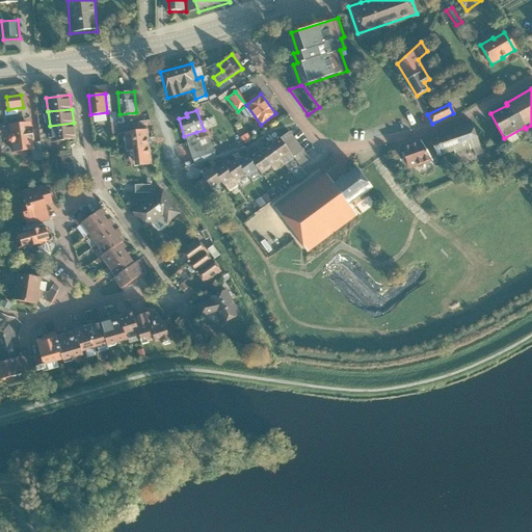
[(52,141),(76,138),(74,123),(50,126),(52,141)]
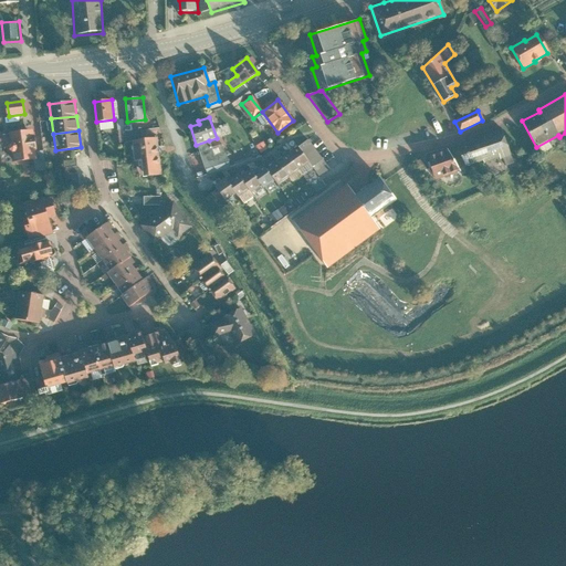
[(127,142),(135,140),(143,140),(142,130),(126,132),(127,142)]
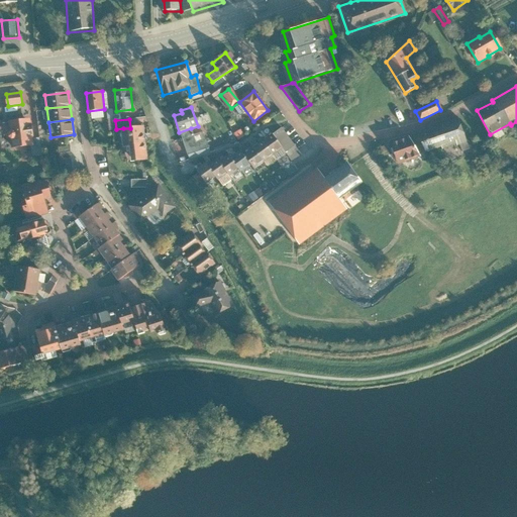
[(458,119),(419,133),(427,151),(441,146),(442,149),(458,143),(461,151),(470,149),(458,119)]
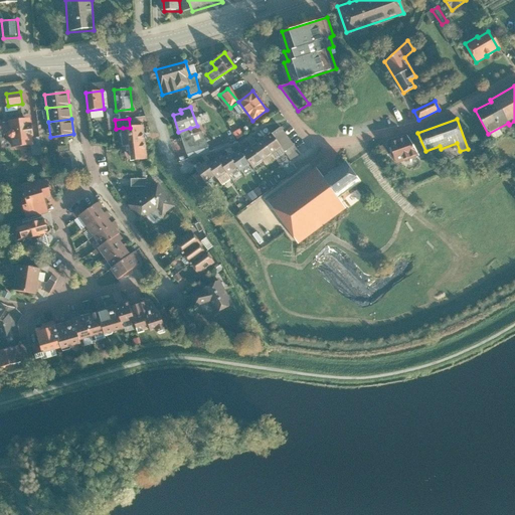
[(29,120),(10,122),(12,146),(31,144),(31,138),(29,120)]
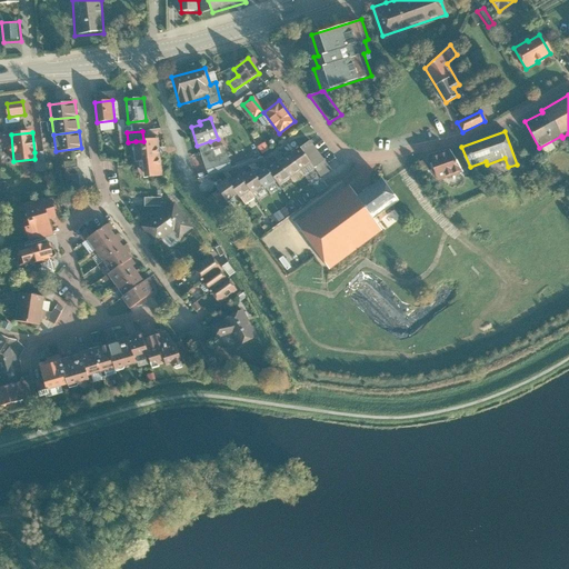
[(162,175),(158,139),(143,141),(136,141),(137,160),(145,160),(147,177),(162,175)]
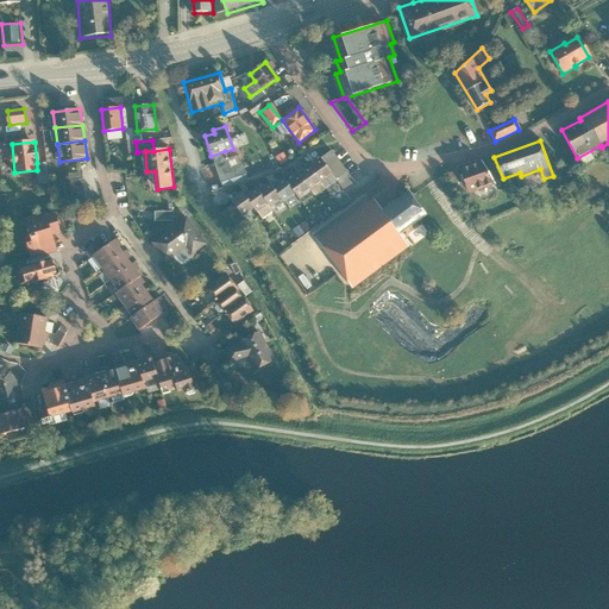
[(331,150),(320,158),(332,175),(344,189),(355,183),(331,150)]
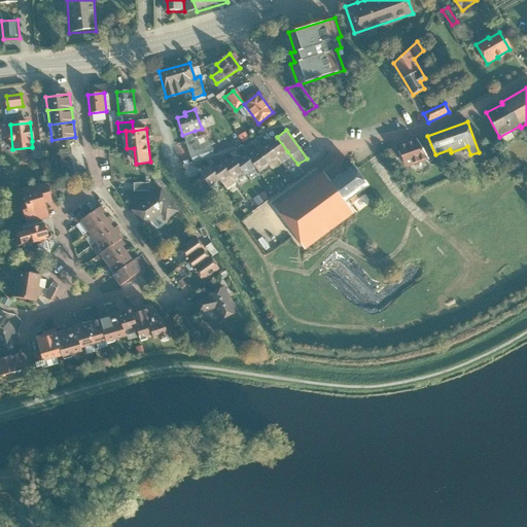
[(195,131),(182,135),(185,142),(197,138),(195,131)]
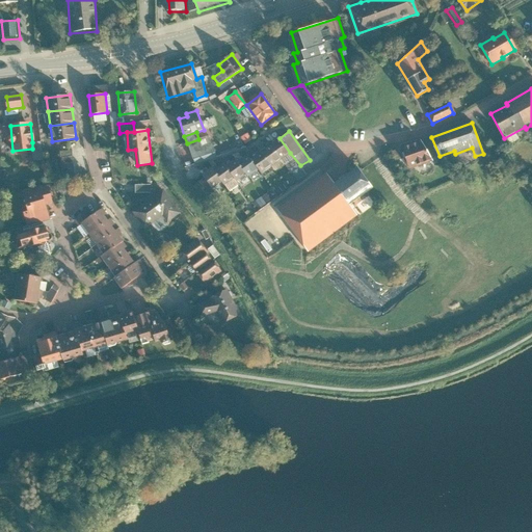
[(244,144),(253,139),(248,133),(240,137),(244,144)]
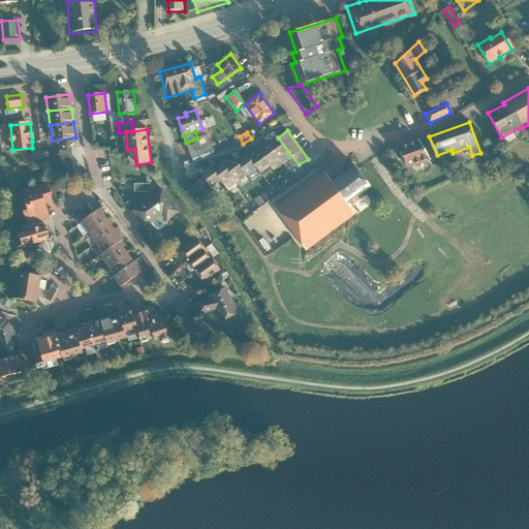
[(437,155),(429,136),(423,138),(429,157),(437,155)]
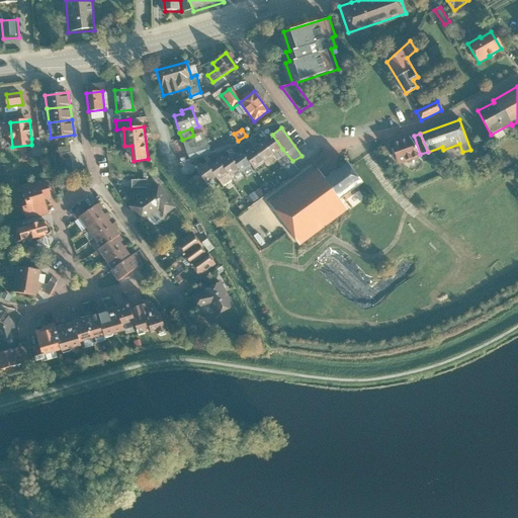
[(272,135),(262,142),(273,156),(282,149),(272,135)]
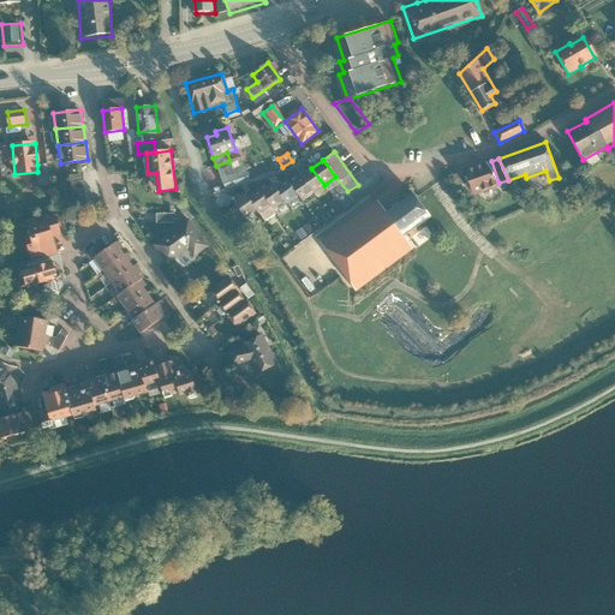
[(233,169),(230,161),(216,166),(222,185),(249,175),(244,166),(233,169)]
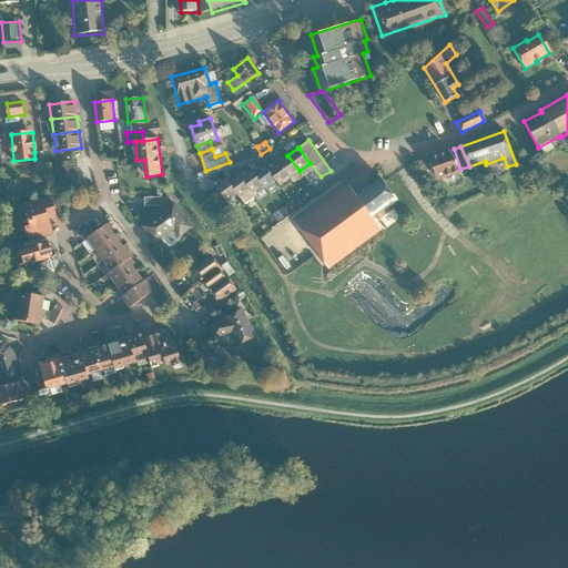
[(462,172),(460,169),(454,149),(428,158),(437,181),(462,172)]
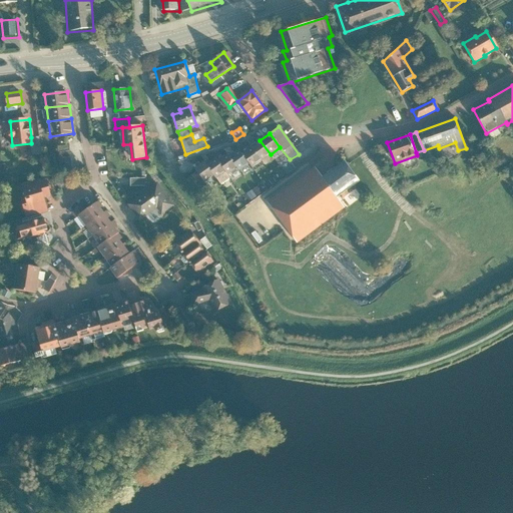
[(39,136),(31,137),(31,143),(33,155),(41,154),(39,136)]
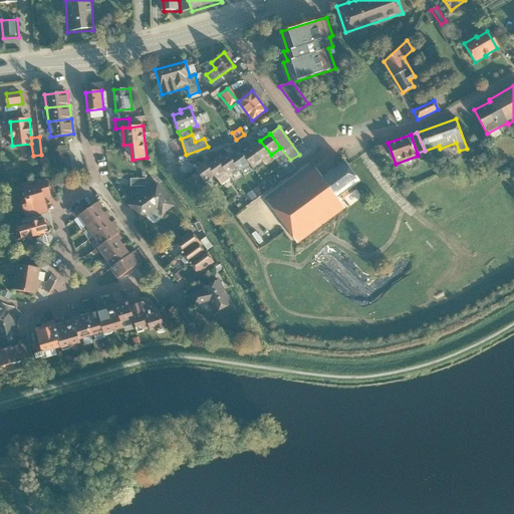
[(261,162),(271,155),(260,141),(251,148),(261,162)]
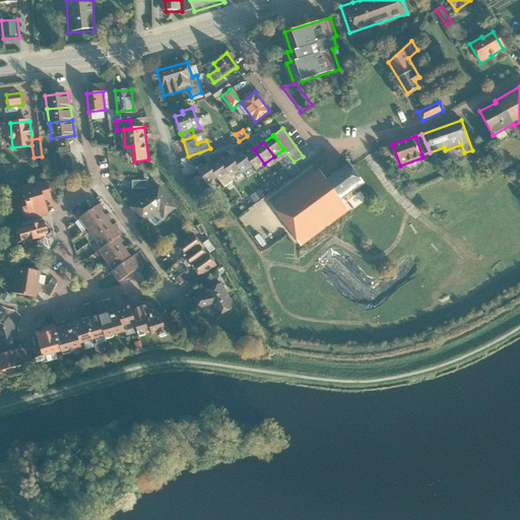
[(70,146),(59,148),(62,172),(73,170),(70,146)]
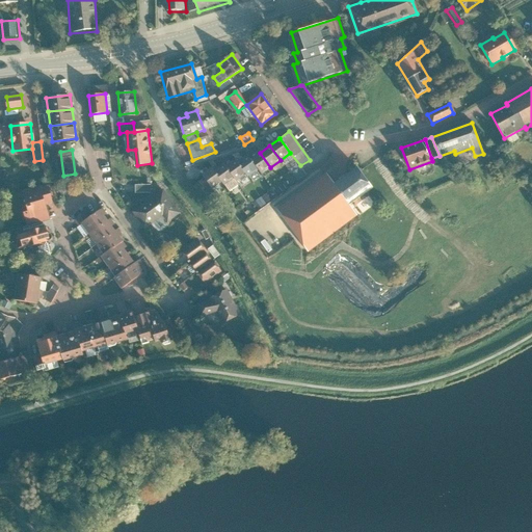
[(260,153),(250,159),(258,169),(261,174),(270,167),(260,153)]
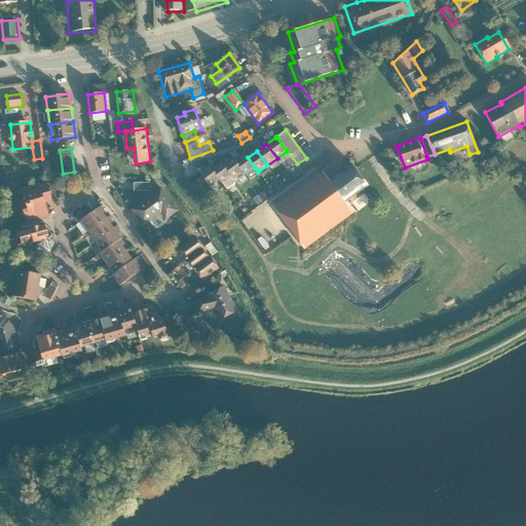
[(234,160),(242,173),(243,175),(255,167),(248,157),(245,153),(234,160)]
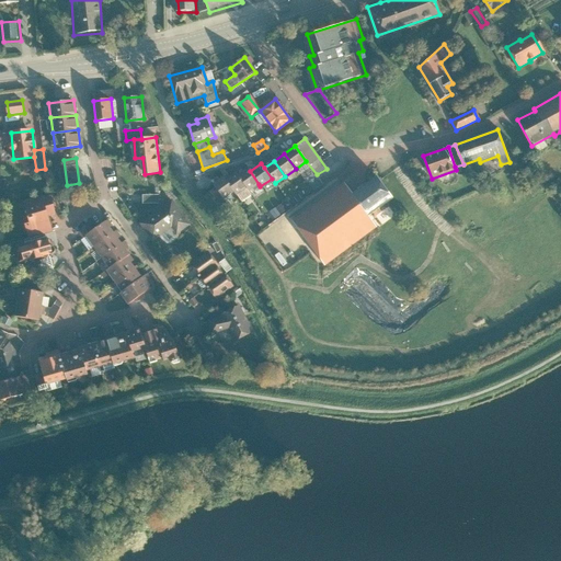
[(248,169),(238,175),(247,189),(248,191),(259,184),(250,171),(248,169)]
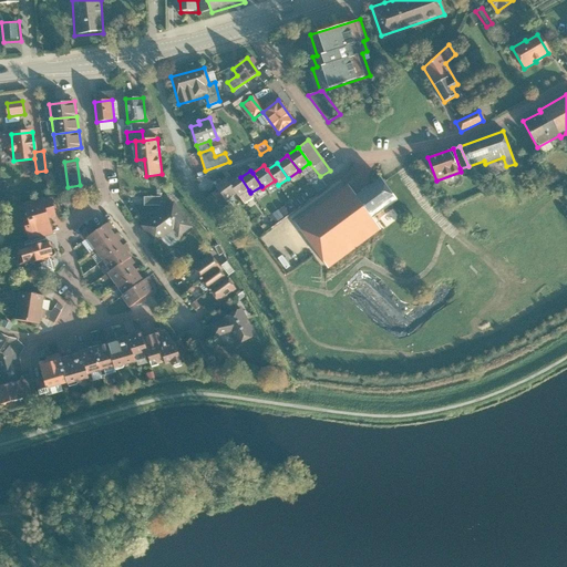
[(227,182),(235,194),(238,197),(249,191),(240,177),(238,174),(227,182)]
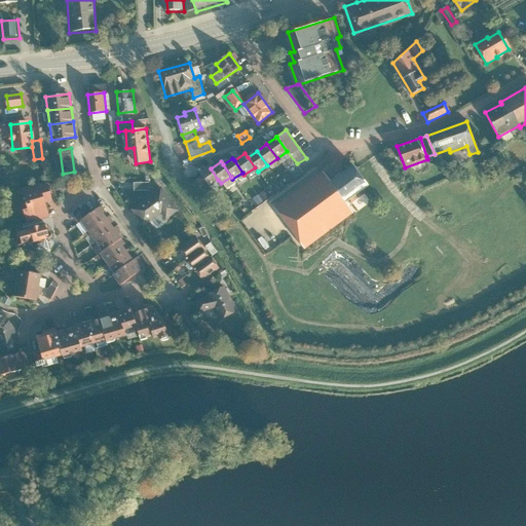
[(273,208),(302,248),(350,214),(344,203),(368,186),(352,164),(329,183),(322,174),(273,208)]
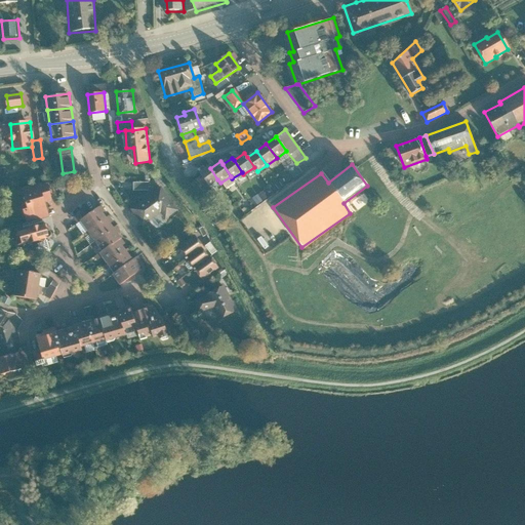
[(210,168),(208,165),(198,171),(200,175),(207,187),(217,179),(210,168)]
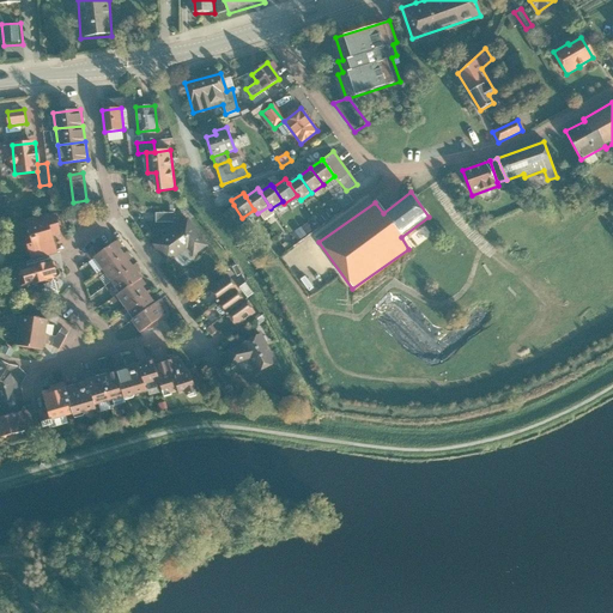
[(242,218),(234,205),(226,211),(238,228),(246,223),(242,218)]
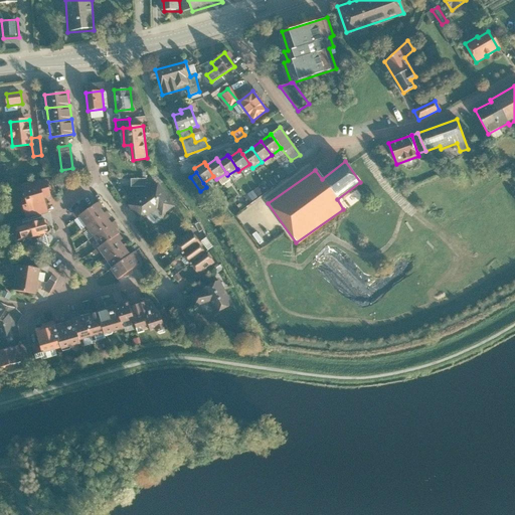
[(39,180),(22,185),(26,201),(22,202),(27,218),(49,212),(45,199),(51,197),(47,181),(40,183),(39,180)]
